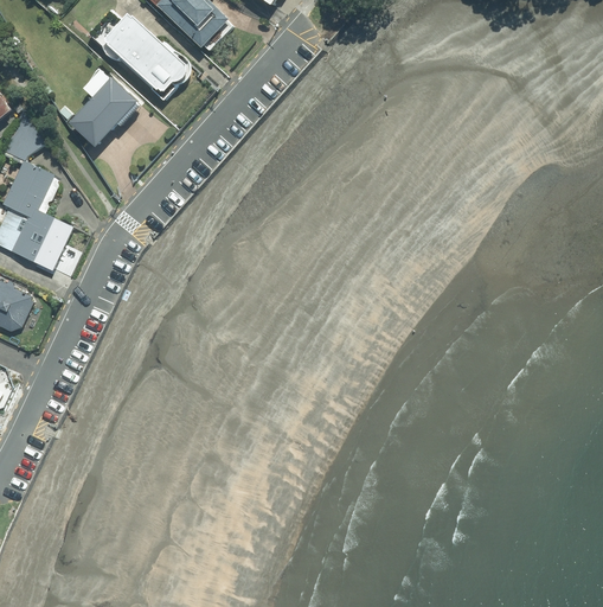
[(210,50),(233,26),(229,21),(230,19),(210,0),(164,0),(159,6),(203,49),(205,46),(210,50)]
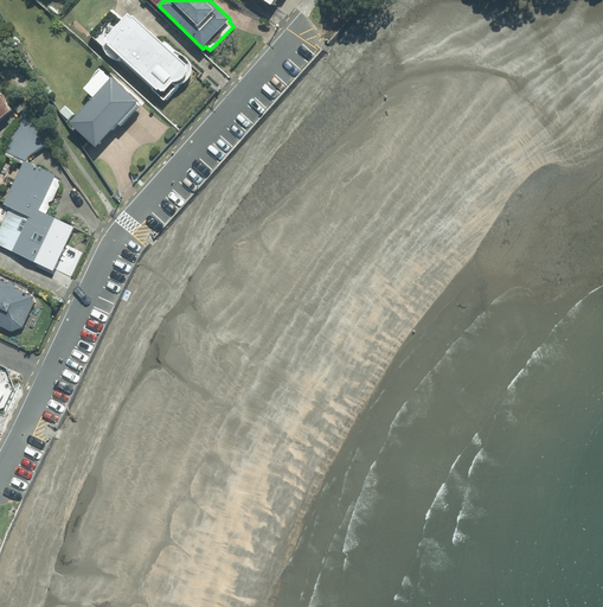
[(117,58),(162,101),(178,84),(177,78),(187,66),(128,14),(122,21),(110,11),(88,36),(116,61),(117,58)]
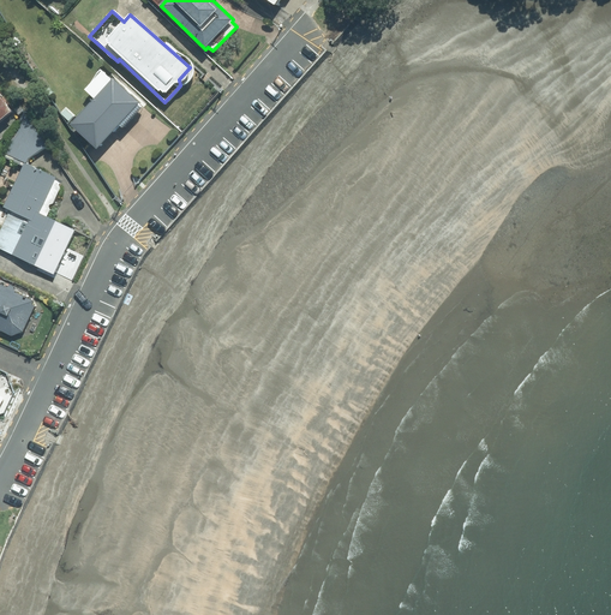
[(113,79),(109,76),(93,94),(96,97),(71,125),(99,149),(143,102),(115,77),(113,79)]
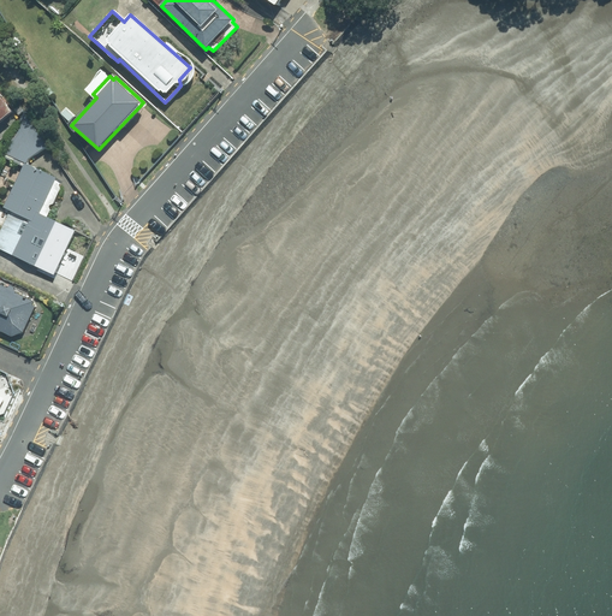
[(0,119),(11,112),(0,96),(0,119)]
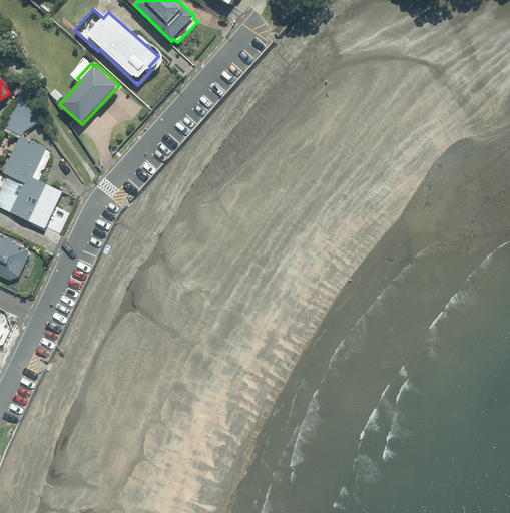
[(21,136),(23,131),(37,122),(18,95),(3,127),(21,136)]
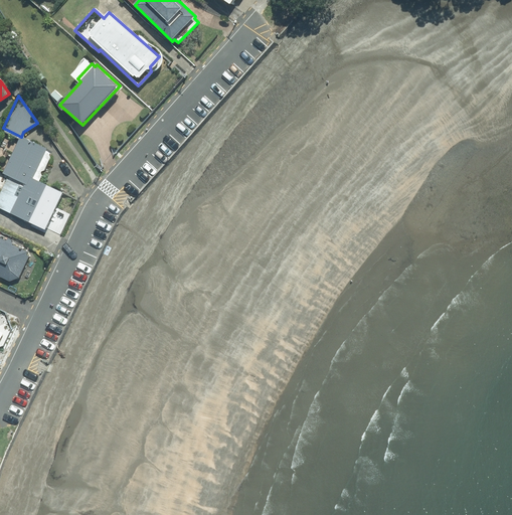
[(29,179),(31,179),(45,149),(19,137),(2,172),(20,180),(26,183),(29,179)]
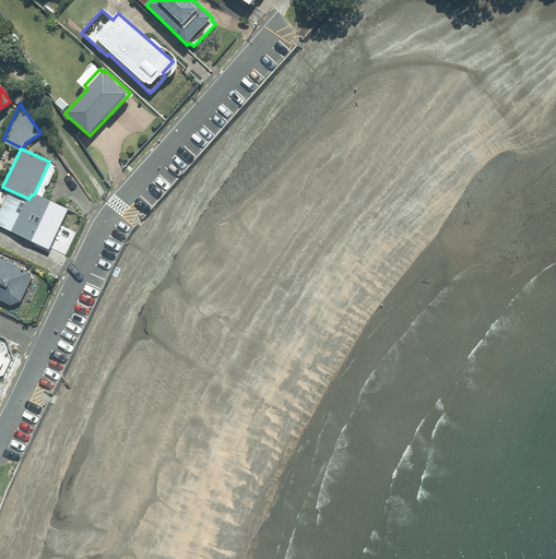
[(28,199),(22,195),(20,200),(6,194),(0,206),(0,225),(39,245),(58,206),(34,194),(32,194),(28,199)]
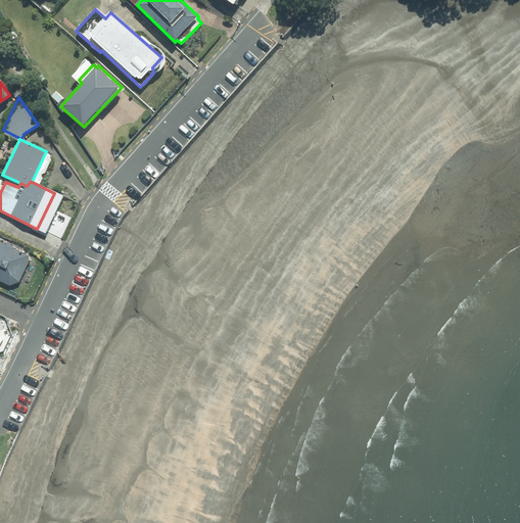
[(0,282),(8,286),(18,282),(29,260),(26,258),(28,255),(0,242),(0,282)]
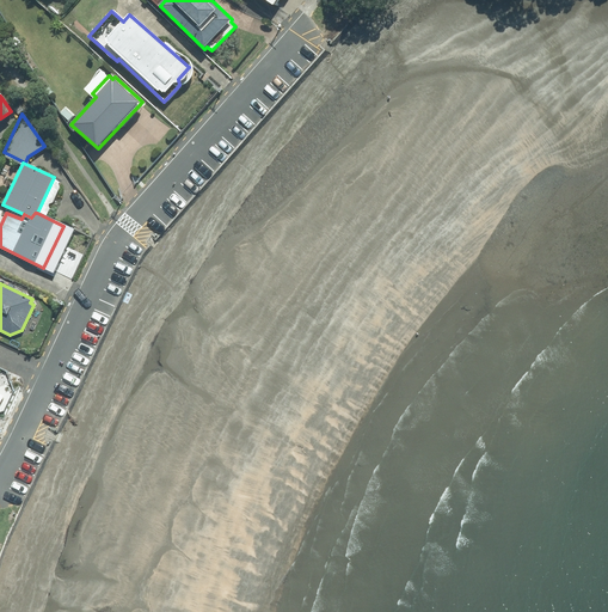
All buildings are outlined.
